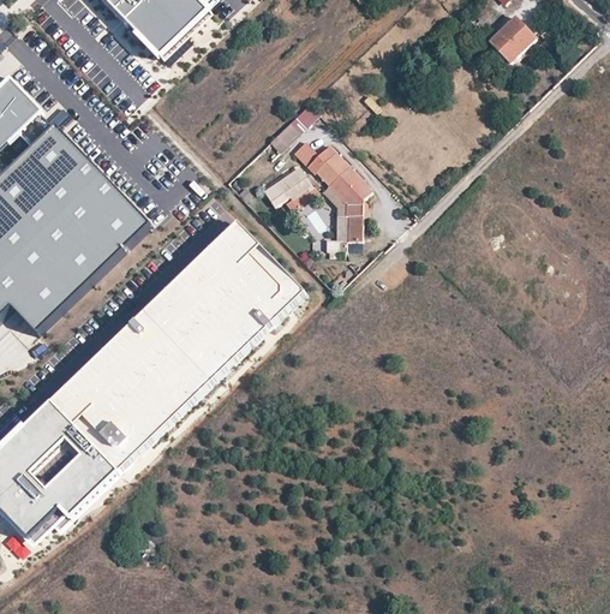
[(103,0),(159,58),(208,12),(196,0),(103,0)]
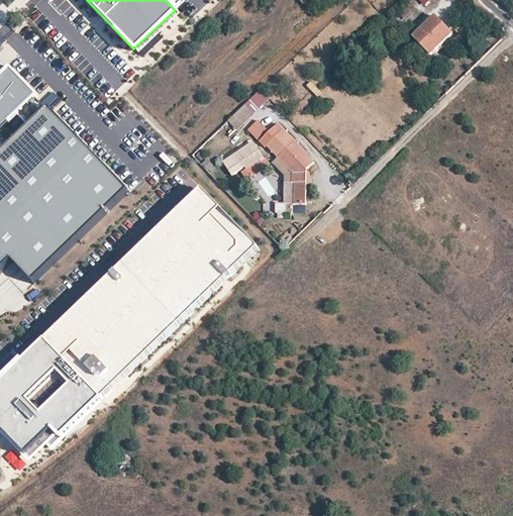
[(296,0),(305,11),(318,0),(296,0)]
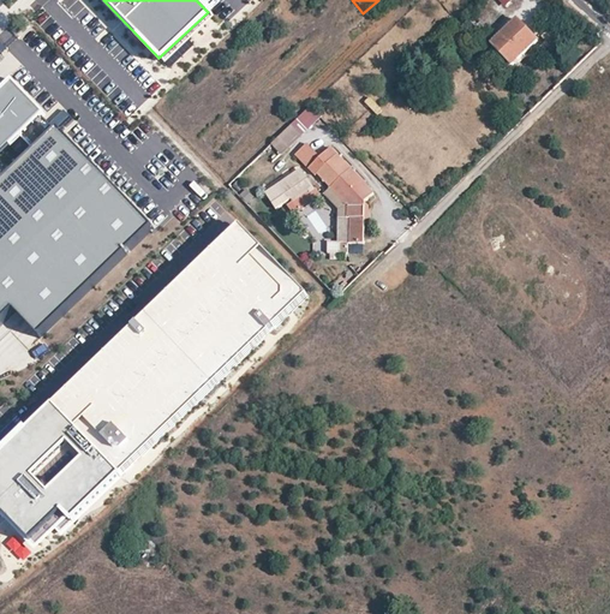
[(483,0),(462,19),(472,30),(504,0),(483,0)]
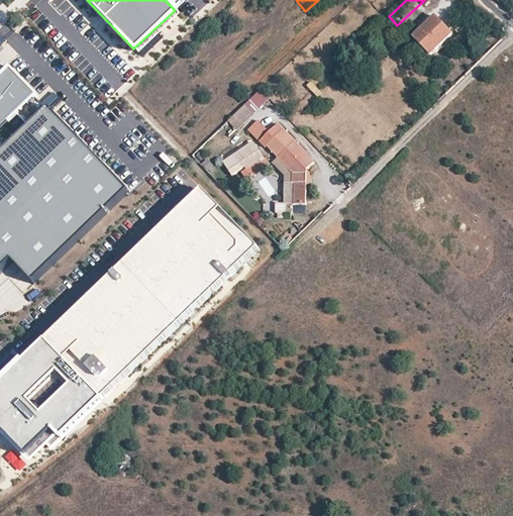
[(408,33),(426,52),(448,30),(430,11),(408,33)]
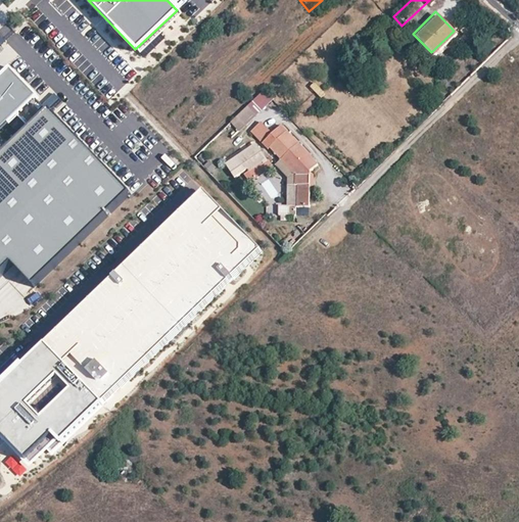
[(494,34),(501,39),(506,35),(500,28),(494,34)]
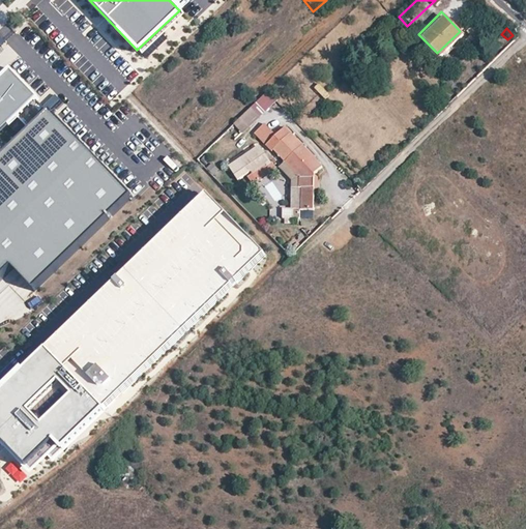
[(0,269),(7,263),(29,286),(126,194),(46,108),(0,149),(0,125),(33,93),(5,66),(0,70),(0,269)]
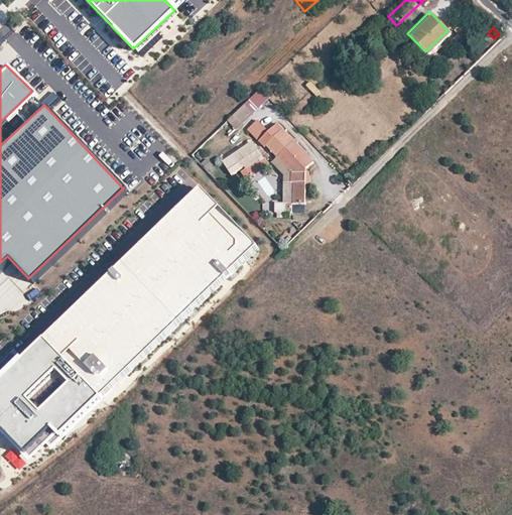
[(246,98),(255,107),(266,95),(257,86),(246,98)]
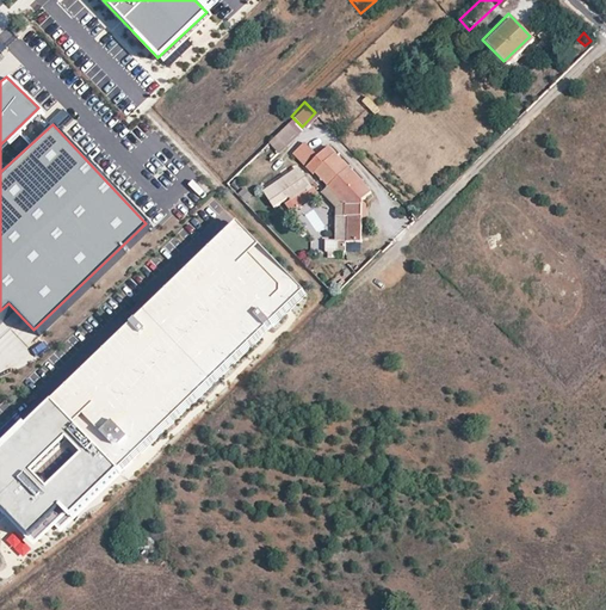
[(284,121),(266,140),(277,151),(295,131),(284,121)]
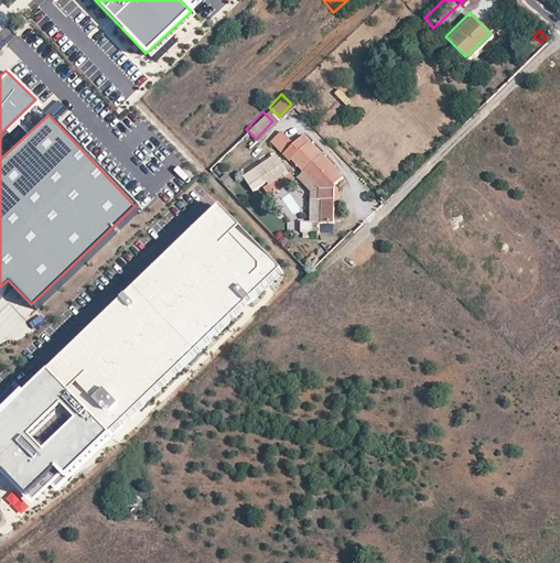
[(338,176),(318,154),(299,134),(291,142),(278,129),(267,141),(287,161),(288,159),(300,171),(314,186),(314,198),(318,198),(316,222),(331,222),(331,184),(338,176)]
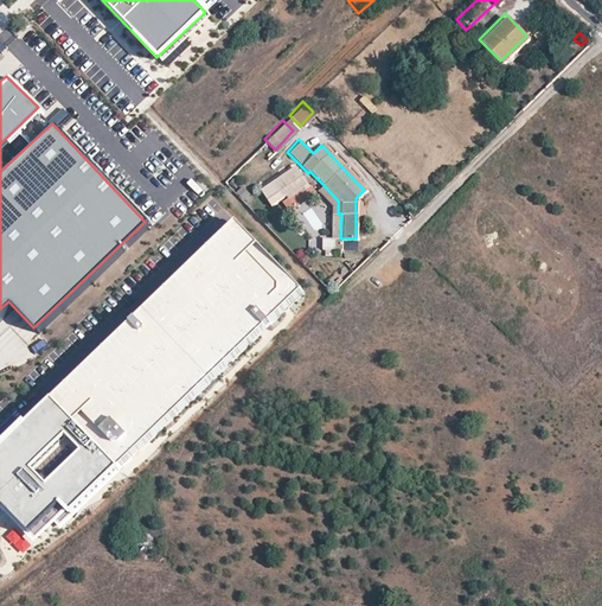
[(293,165),(258,189),(269,204),(283,195),(286,197),(301,186),(302,189),(307,185),(293,165)]
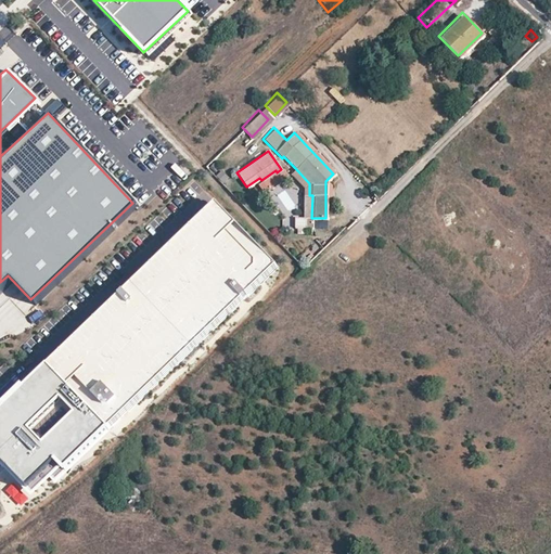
[(284,174),(281,169),(277,172),(276,170),(261,180),(256,183),(260,190),(284,174)]
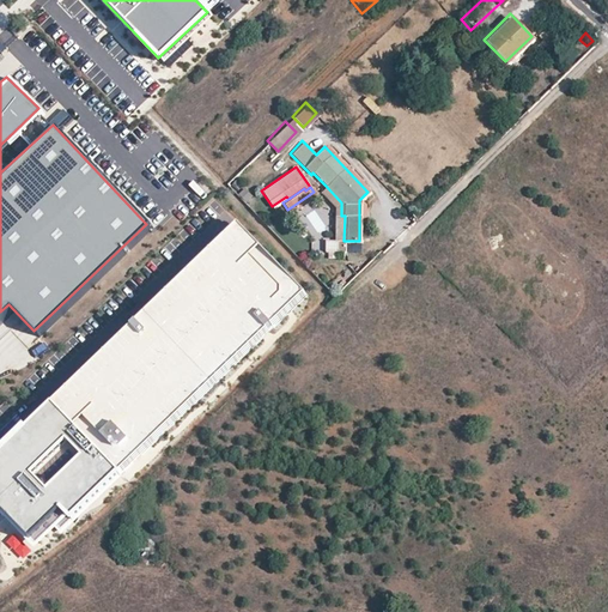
[(60,386),(48,397),(117,470),(301,289),(232,219),(224,226),(60,386)]
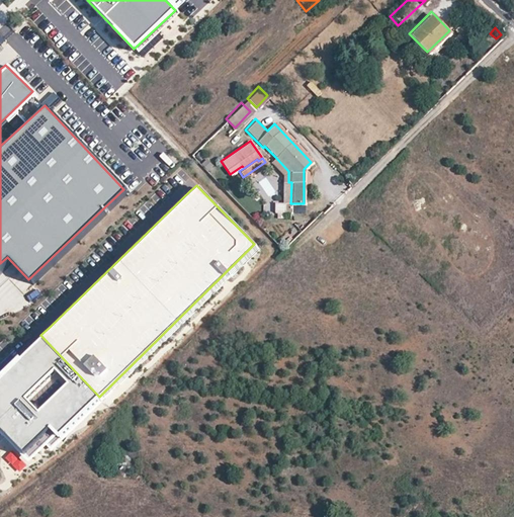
[(271,211),(271,201),(260,202),(261,211),(271,211)]
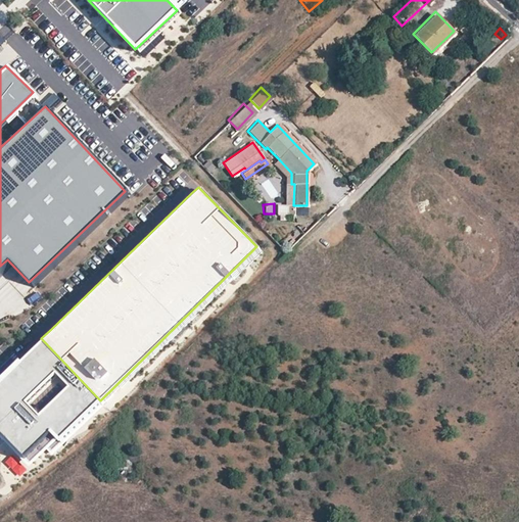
[(100,400),(41,338),(0,378),(0,436),(19,456),(48,431),(57,440),(100,400)]
